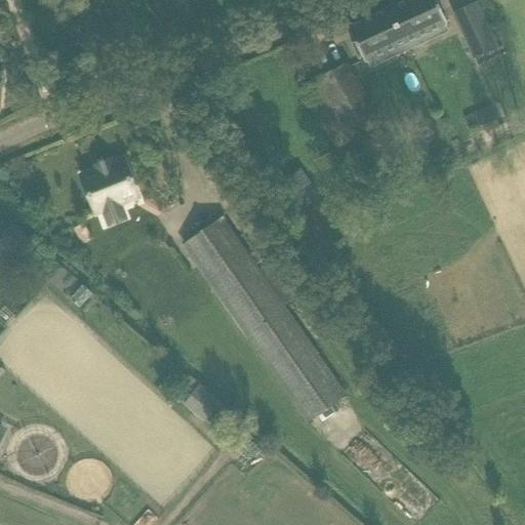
[(436,0),(402,0),(390,6),(405,40),(403,41),(408,50),(425,43),(420,34),(436,28),(437,30),(448,25),(436,0)]
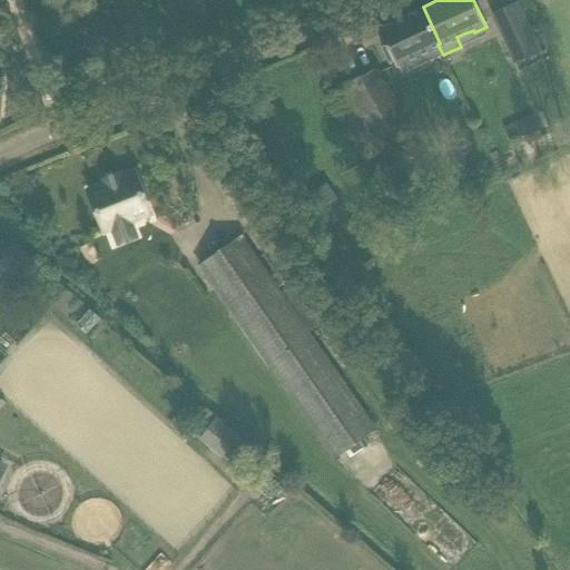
[(440,43),(423,7),(377,28),(386,46),(382,48),(389,64),(393,61),(396,69),(399,68),(402,75),(419,67),(414,56),(438,45),(440,43)]
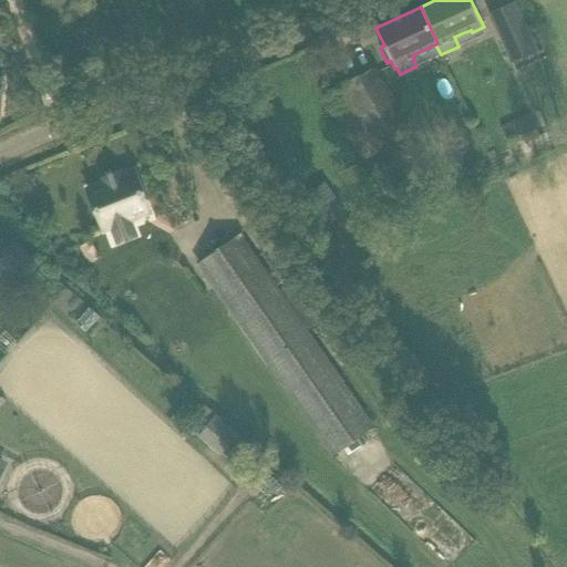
[(537,52),(524,23),(498,34),(504,45),(515,40),(523,59),(537,52)]
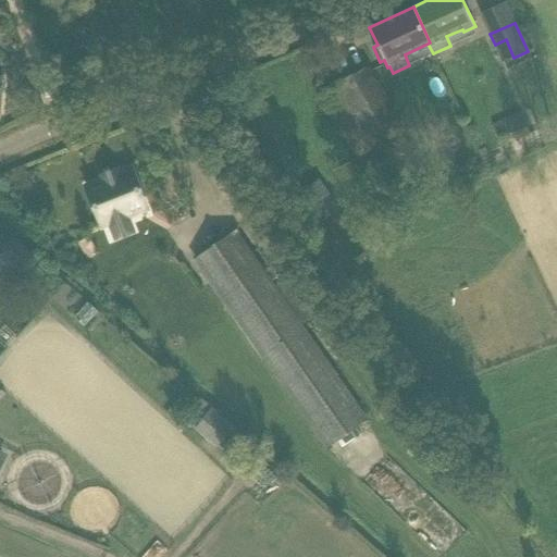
[(332,112),(356,158),(404,133),(367,67),(321,94),(332,112)]
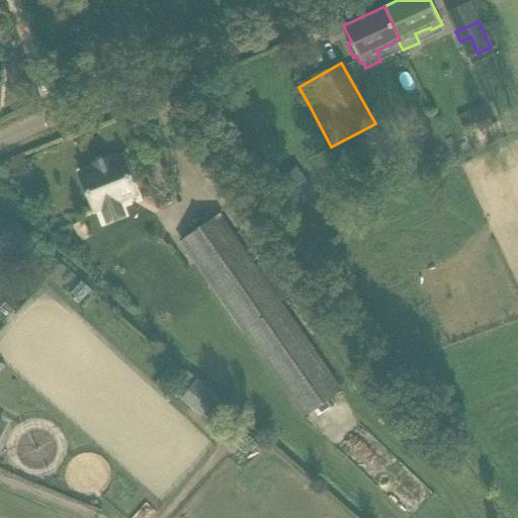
[(94,210),(136,194),(121,158),(80,174),(94,210)]
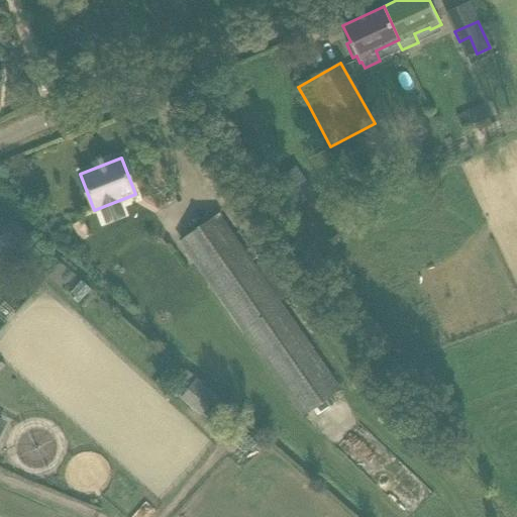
[(181,241),(193,257),(246,337),(240,342),(279,395),(284,391),(303,417),(341,390),(281,302),(291,296),(265,260),(255,266),(230,231),(218,215),(181,241)]
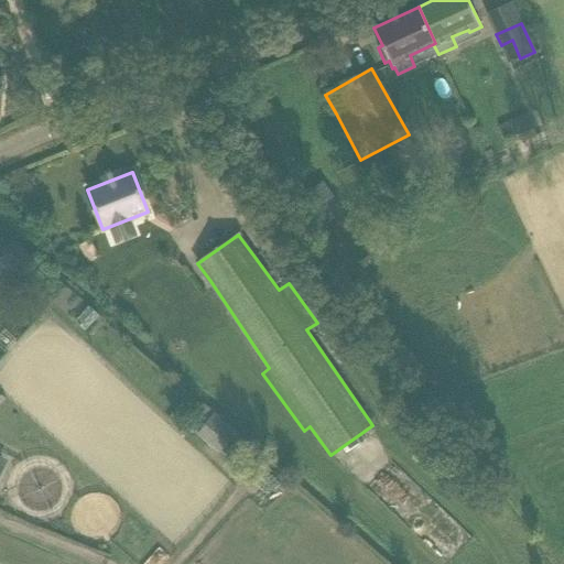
[(0,253),(0,259),(24,281),(41,263),(14,238),(0,253)]
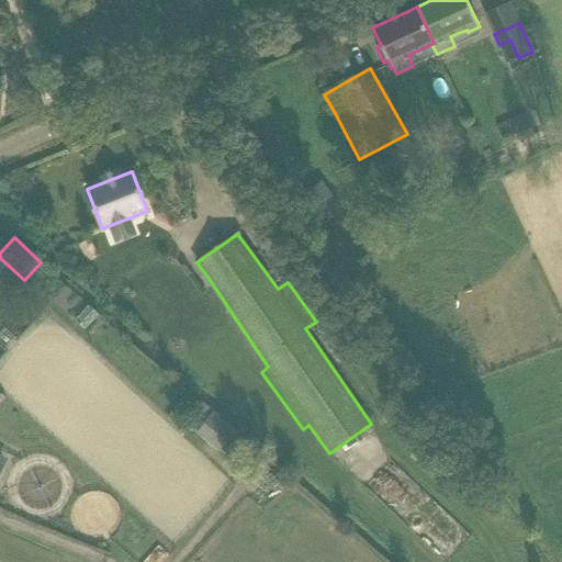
[(215,409),(195,433),(218,452),(238,429),(215,409)]
